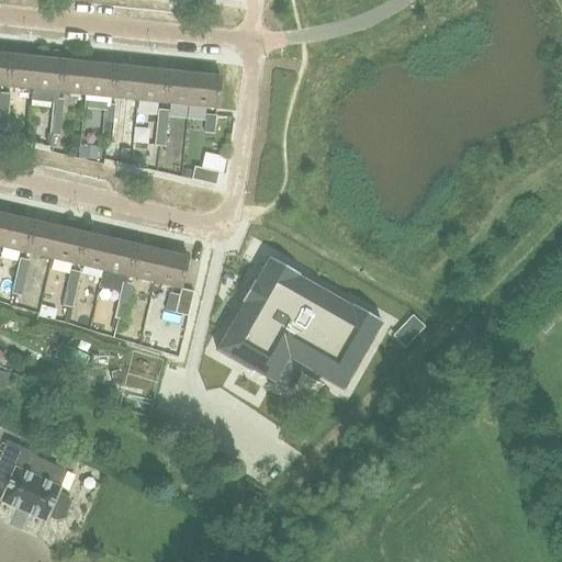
[(6,88),(32,90),(35,59),(9,56),(6,88)]
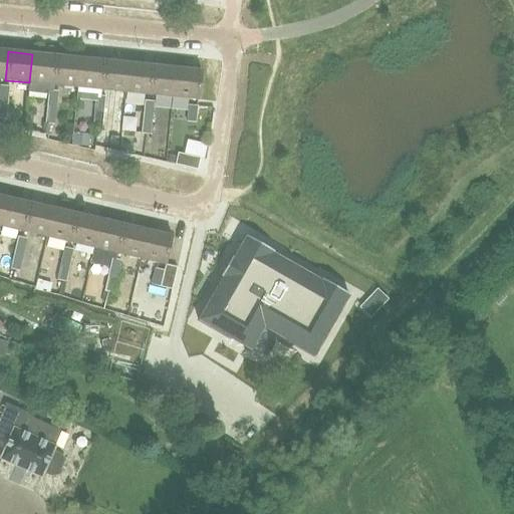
[(29,82),(53,85),(56,56),(32,54),(29,82)]
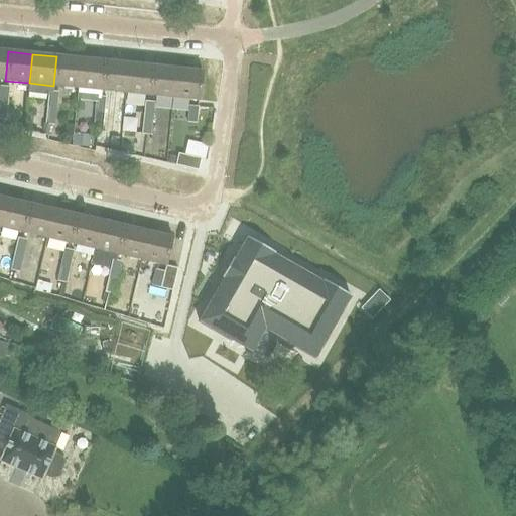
[(53,86),(78,89),(81,59),(56,56),(53,86)]
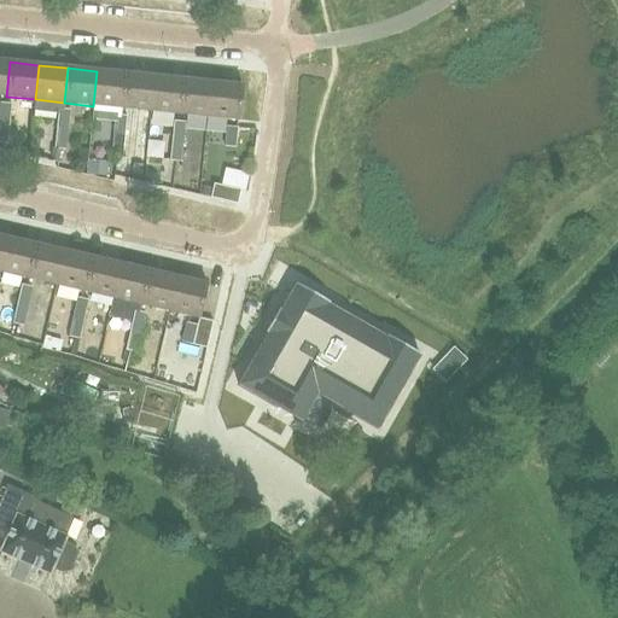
[(97,71),(93,106),(122,109),(126,74),(97,71)]
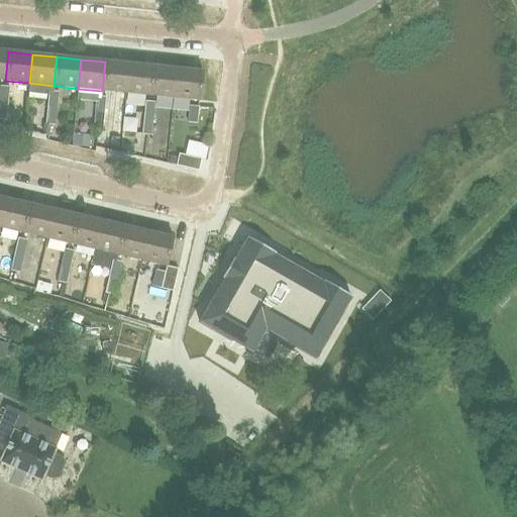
[(102,91),(126,94),(129,65),(105,62),(102,91)]
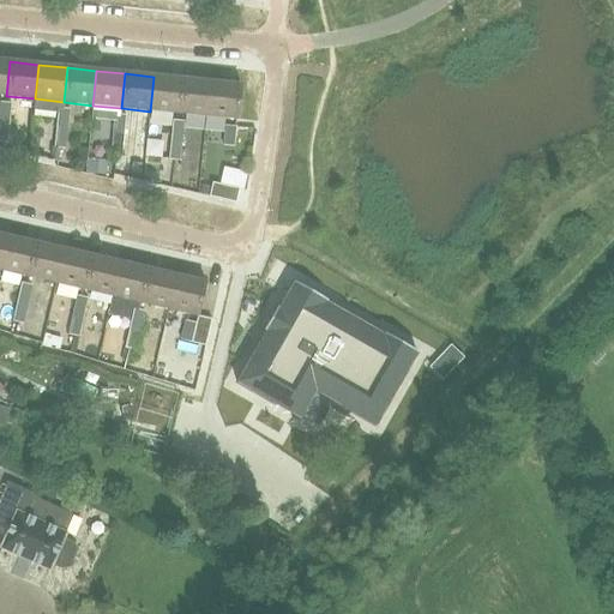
[(154,77),(150,112),(179,114),(182,80),(154,77)]
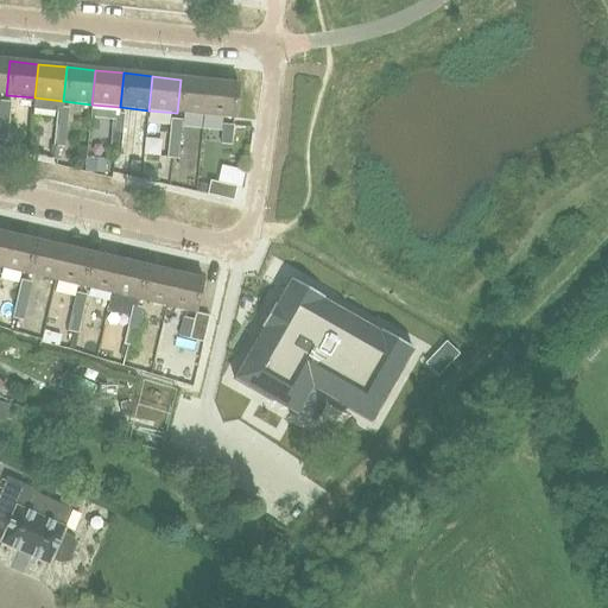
[(177,113),(206,116),(209,82),(181,80),(177,113)]
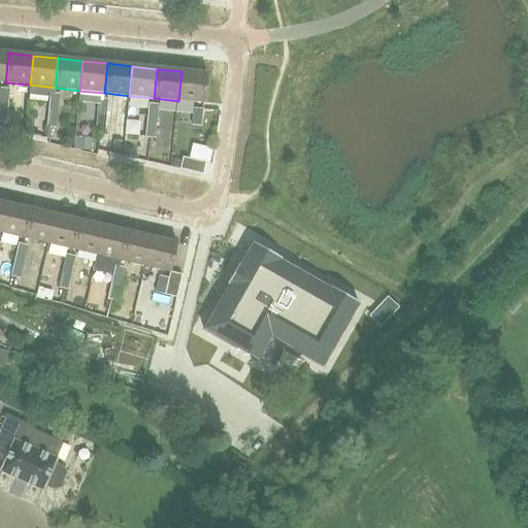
[(182,71),(178,101),(203,103),(206,74),(182,71)]
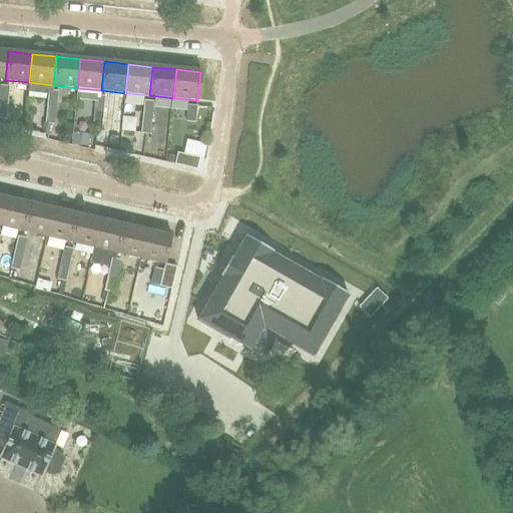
[(4,87),(1,119),(6,119),(9,87),(4,87)]
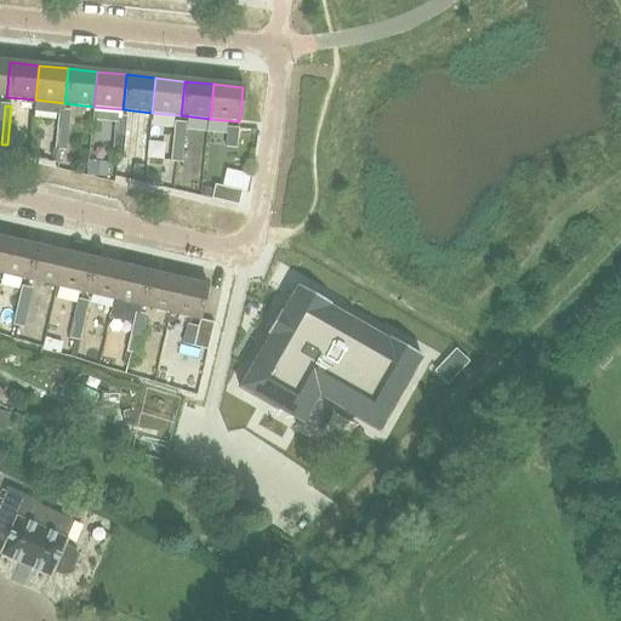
[(63,110),(60,151),(64,151),(69,112),(63,110)]
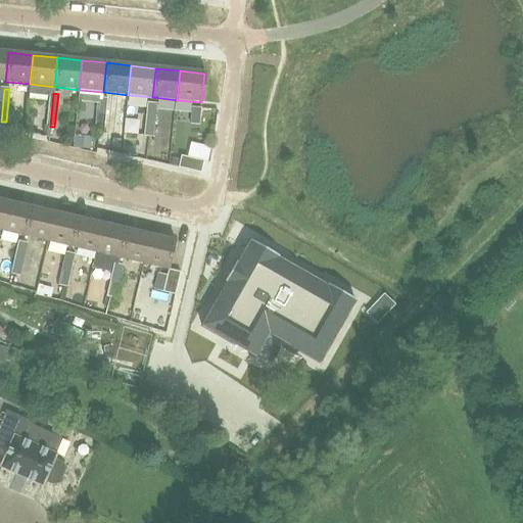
[(143,136),(148,137),(152,104),(147,103),(143,136)]
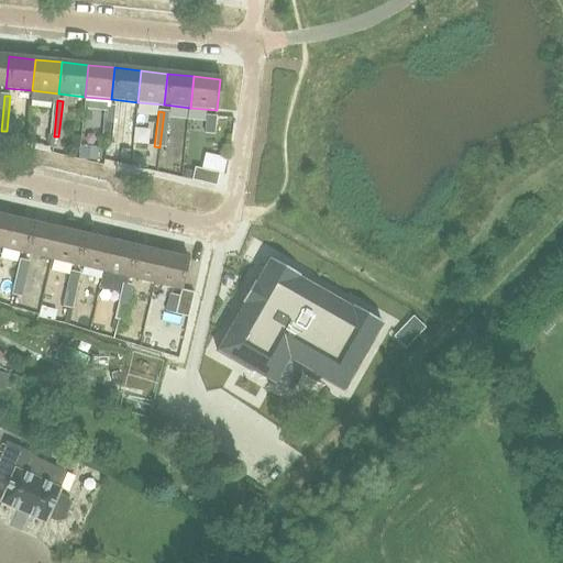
[(214,134),(217,118),(207,117),(205,134),(214,134)]
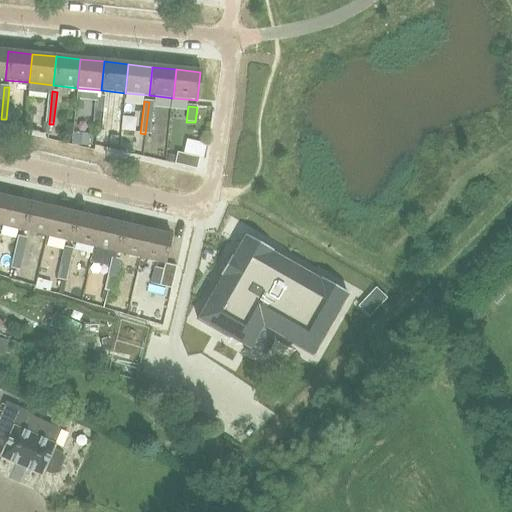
[(199,158),(194,157),(177,153),(174,164),(196,169),(199,158)]
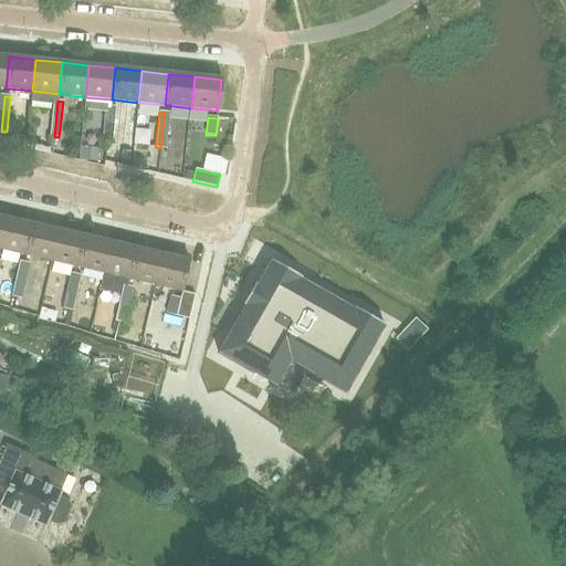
[(33,224),(7,218),(0,248),(0,249),(25,255),(33,224)]
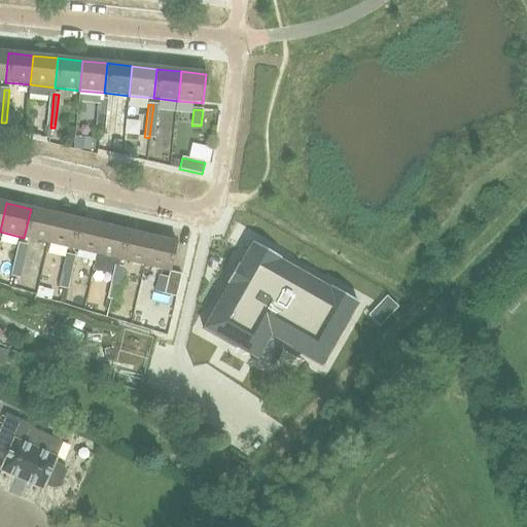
[(55,214),(31,209),(24,238),(48,244),(55,214)]
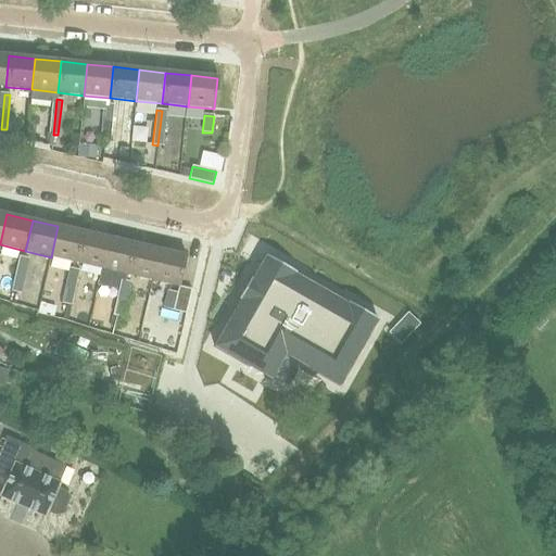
[(58,226),(51,257),(76,263),(84,232),(58,226)]
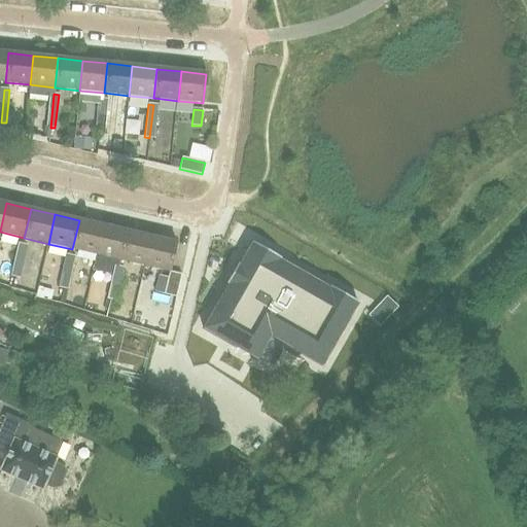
[(104,225),(79,220),(72,249),(97,255),(104,225)]
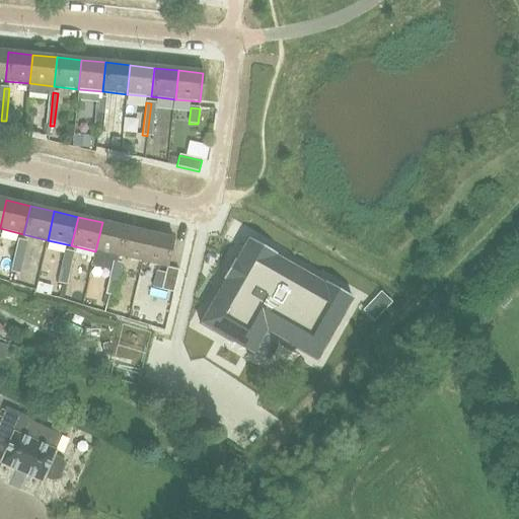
[(126,228),(102,222),(95,251),(119,256),(126,228)]
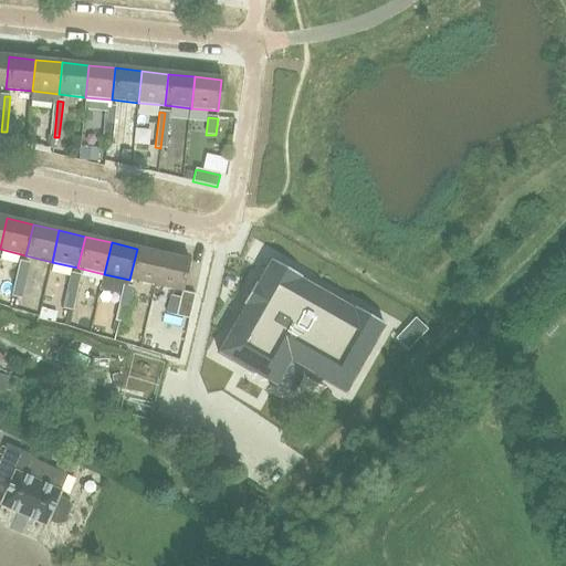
[(164,254),(137,249),(129,280),(156,286),(164,254)]
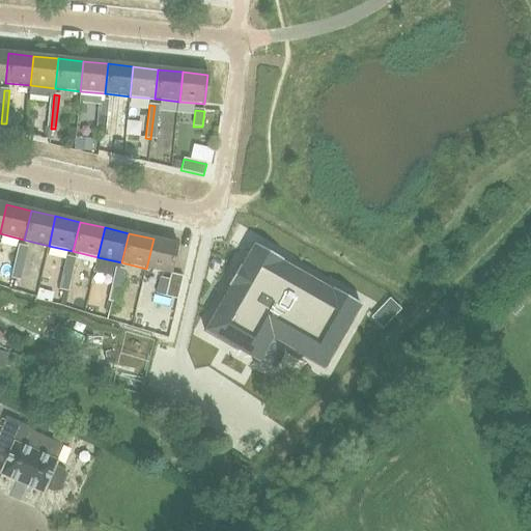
[(177,245),(154,239),(146,269),(171,274),(177,245)]
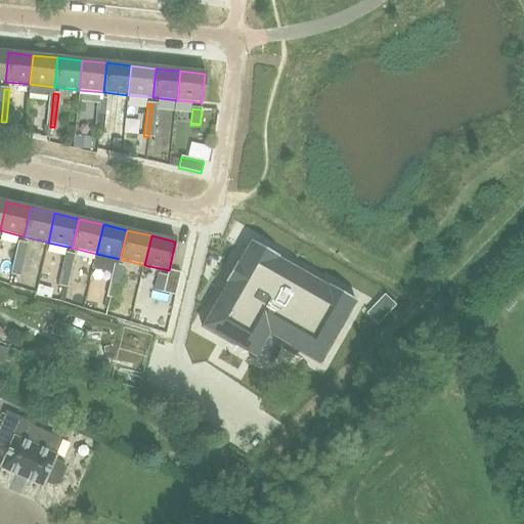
[(226,284),(205,322),(202,328),(227,342),(255,357),(268,335),(319,363),(355,301),(328,286),(326,288),(277,259),(278,257),(251,242),(238,263),(236,262),(224,282),(226,284)]
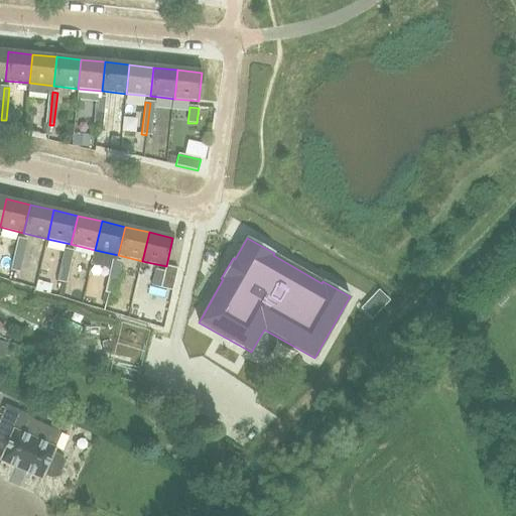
[(14,271),(22,240),(18,239),(11,270),(14,271)]
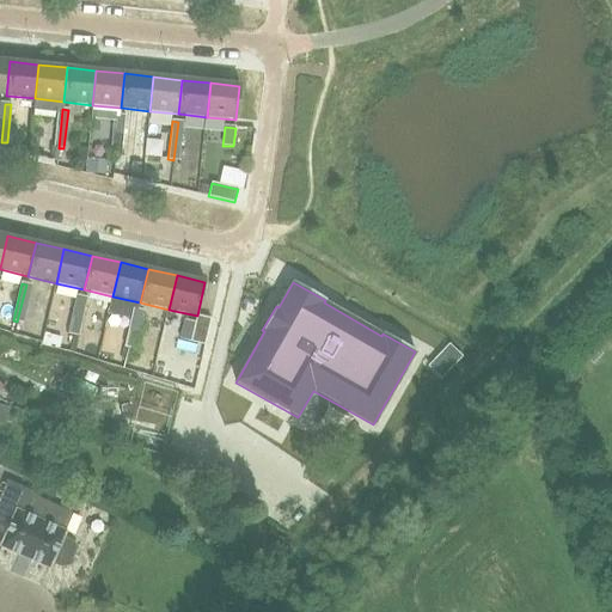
[(31,286),(26,285),(17,322),(23,323),(31,286)]
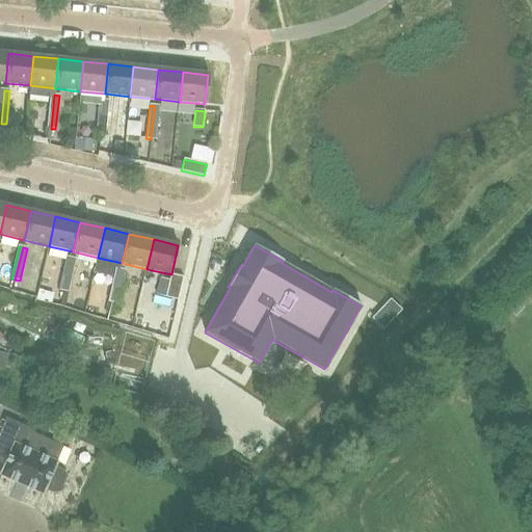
[(63,291),(72,258),(68,257),(59,290),(63,291)]
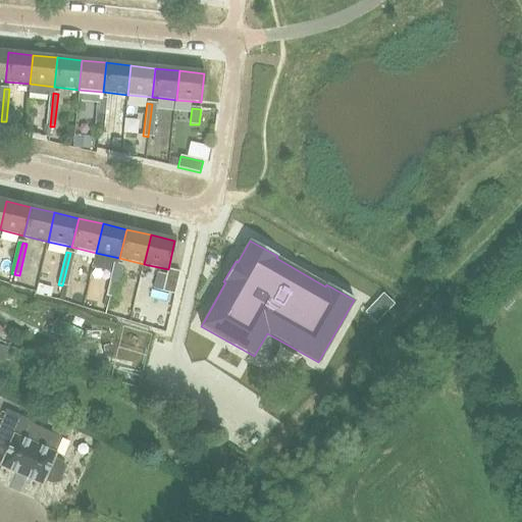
[(74,254),(70,253),(62,285),(67,286),(74,254)]
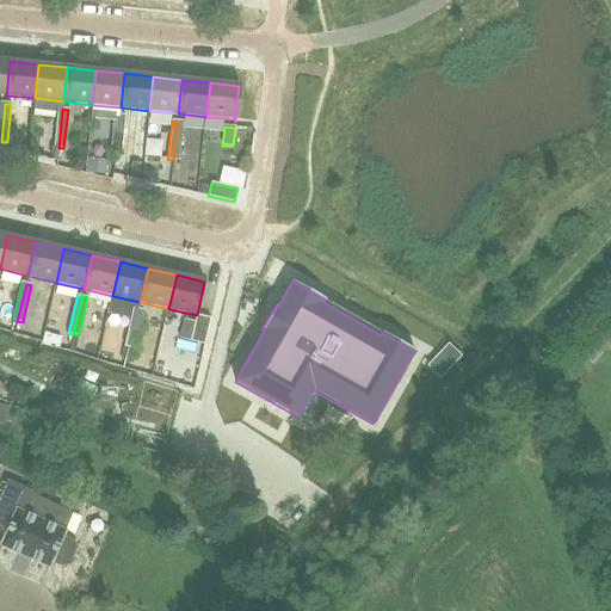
[(130,347),(139,309),(133,308),(124,346),(130,347)]
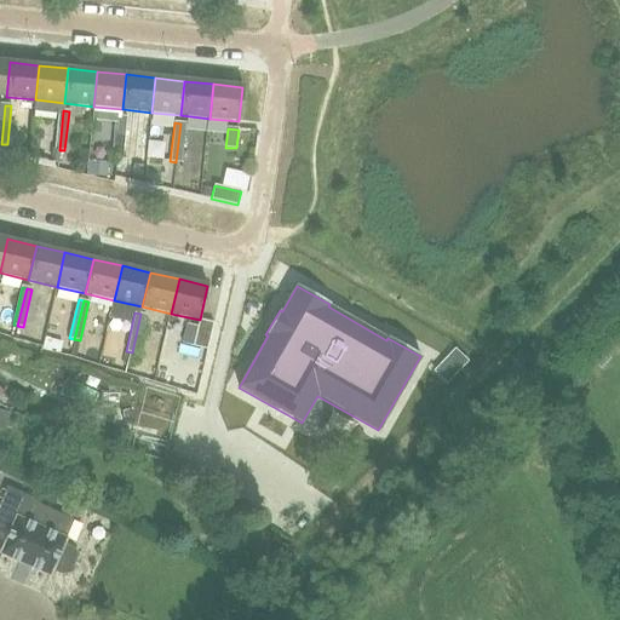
[(145,315),(141,314),(132,352),(136,354),(145,315)]
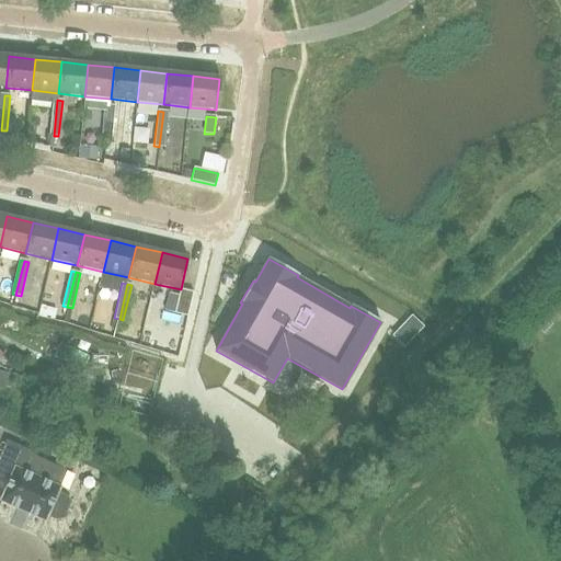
[(181,289),(179,296),(174,313),(187,317),(193,293),(181,289)]
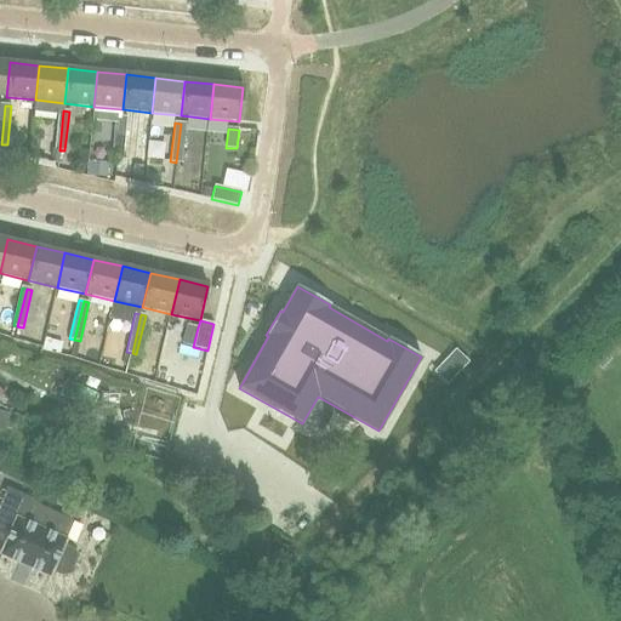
[(49,353),(68,355),(69,342),(51,340),(49,353)]
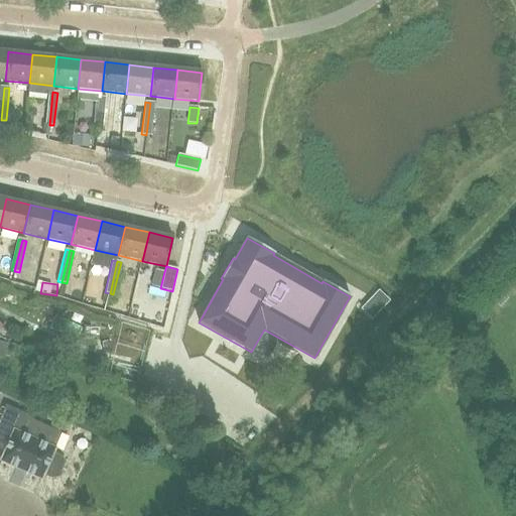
[(371,301),(373,303),(380,309),(389,301),(382,294),(380,292),(371,301)]
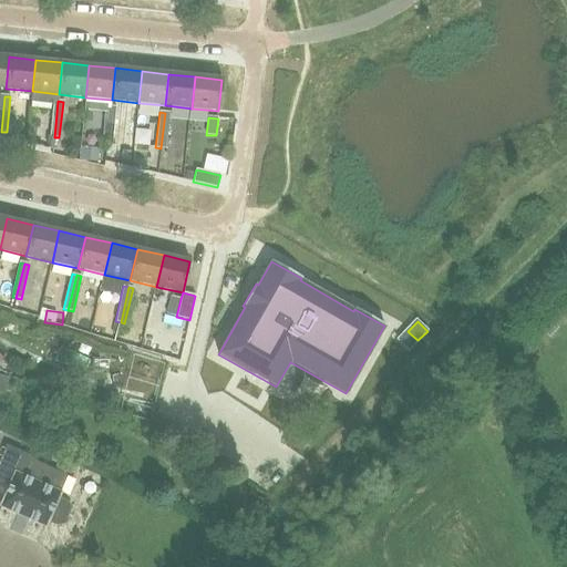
[(60,493),(58,493),(27,480),(34,461),(35,459),(7,445),(0,460),(0,493),(6,496),(2,505),(1,504),(0,506),(2,507),(43,525),(43,526),(45,527),(47,525),(47,524),(48,522),(54,525),(63,525),(71,507),(65,501),(58,497),(59,495),(60,495),(60,493)]
